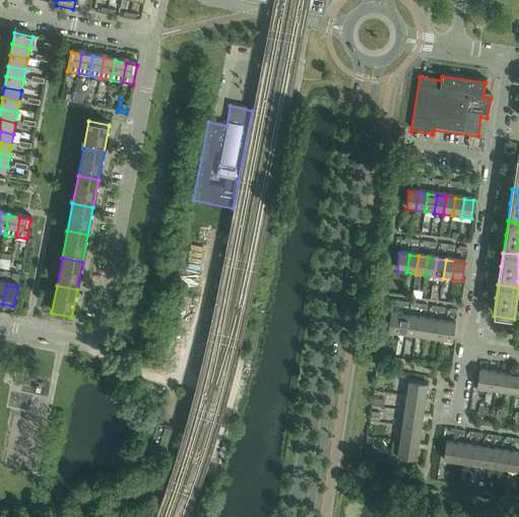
[(432,288),(430,303),(438,304),(439,301),(434,300),(436,289),(432,288)]
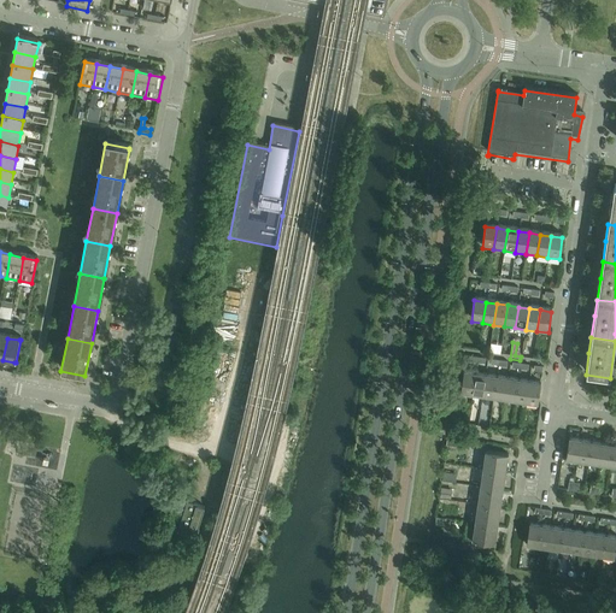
[(459,395),(471,398),(474,376),(463,373),(459,395)]
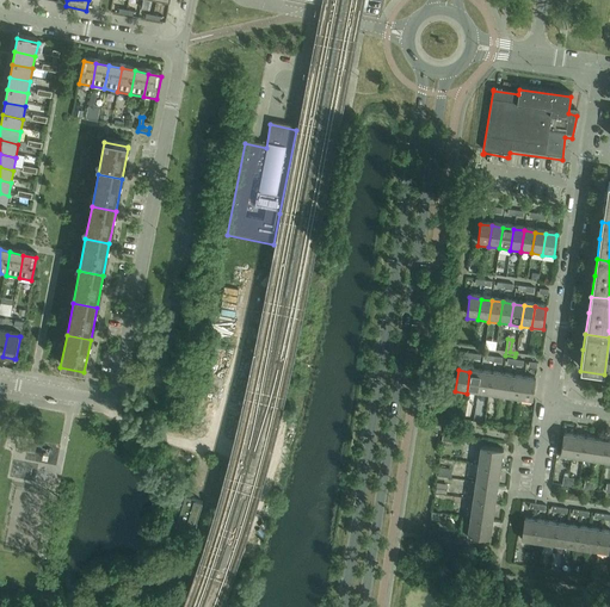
[(480,373),(469,372),(467,394),(478,395),(480,373)]
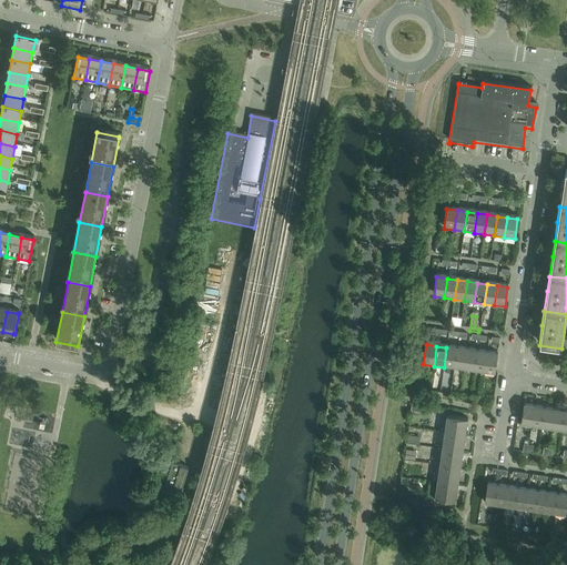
[(457,350),(446,347),(444,367),(454,369),(457,350)]
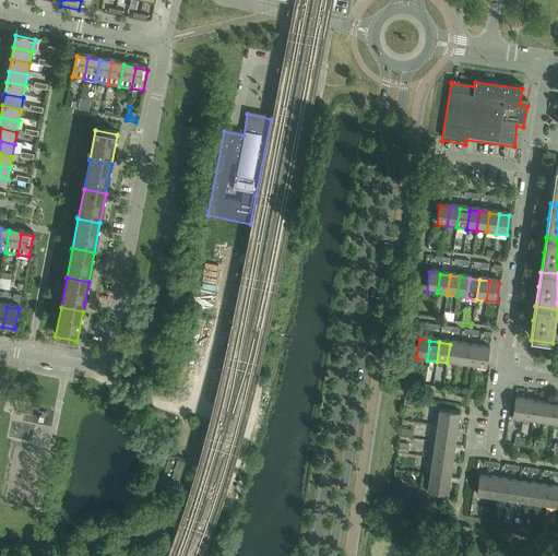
[(459,345),(450,344),(447,363),(456,365),(459,345)]
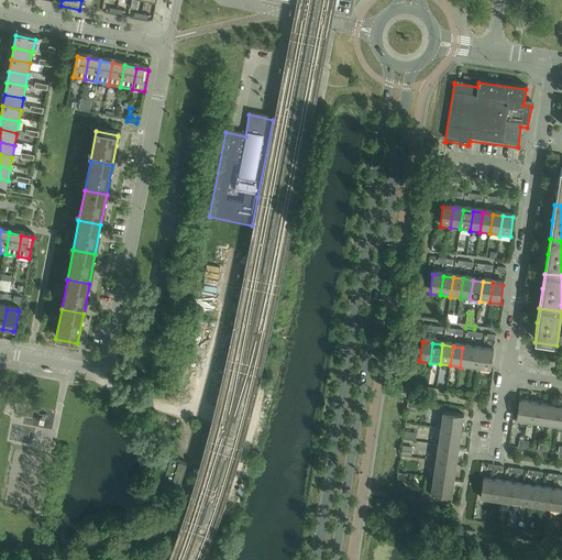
[(473,349),(462,348),(460,368),(470,369),(473,349)]
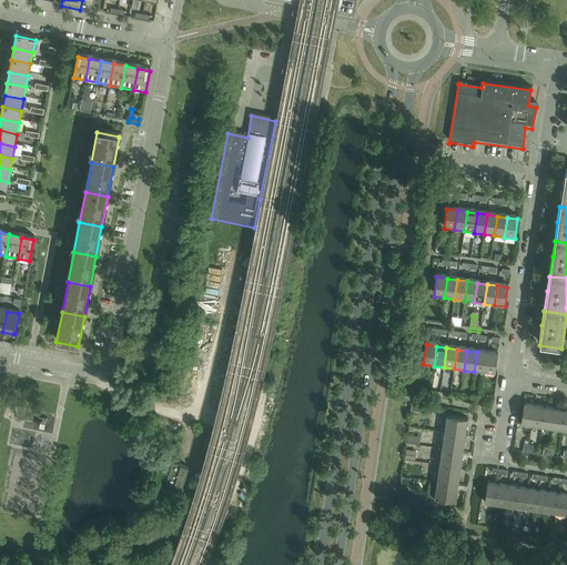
[(487,354),(477,352),(474,372),(484,373),(487,354)]
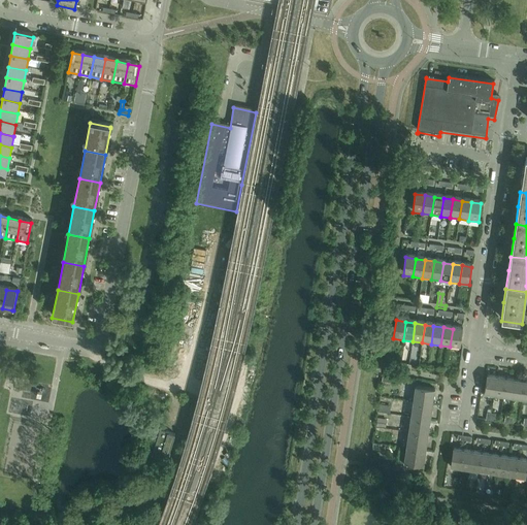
[(462,330),(453,329),(450,347),(459,349),(462,330)]
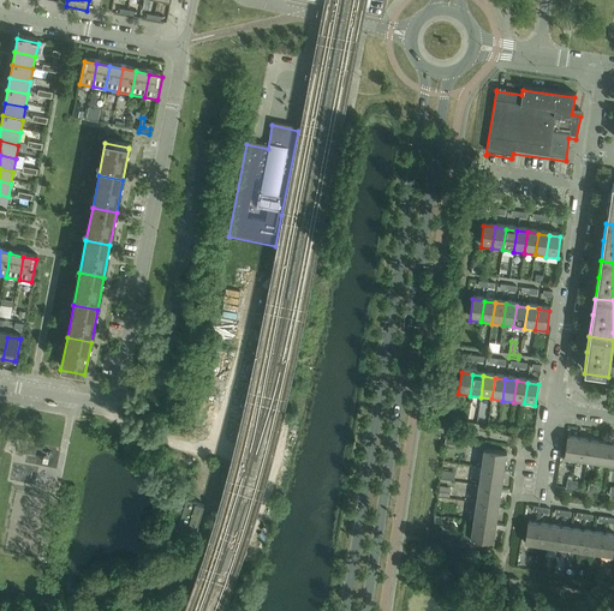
[(578,441),(567,439),(564,461),(574,462),(578,441)]
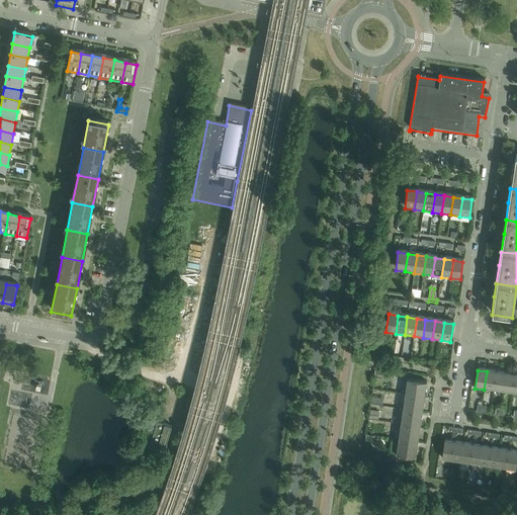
[(496,373),(487,371),(484,390),(494,392),(496,373)]
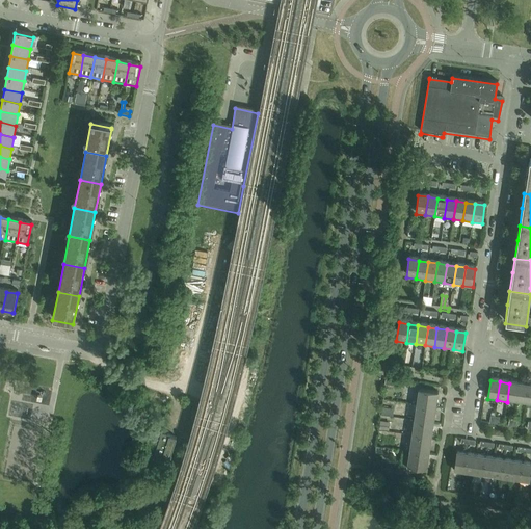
[(519,385),(509,384),(507,402),(516,403),(519,385)]
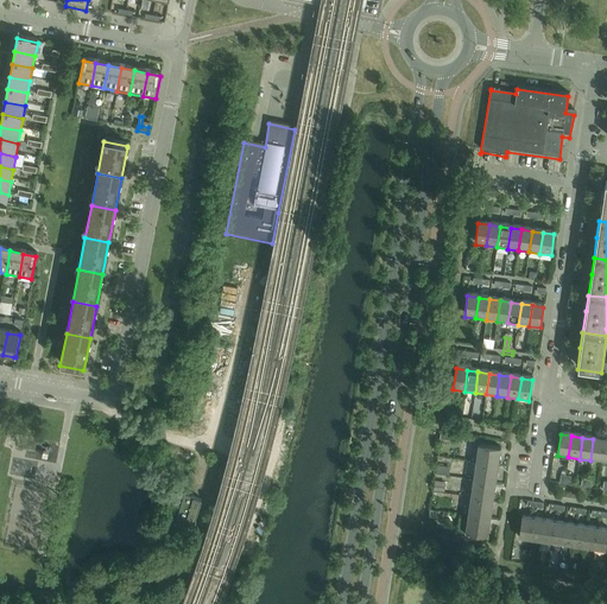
[(604,440),(593,439),(590,461),(601,462),(604,440)]
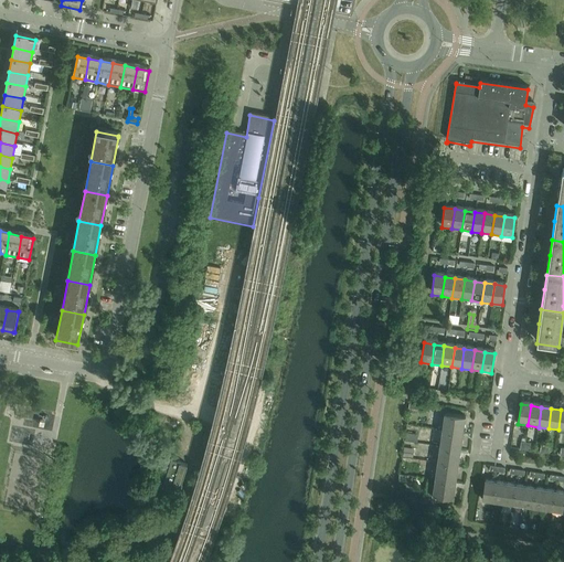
[(444,416),(442,433),(463,436),(465,420),(444,416)]
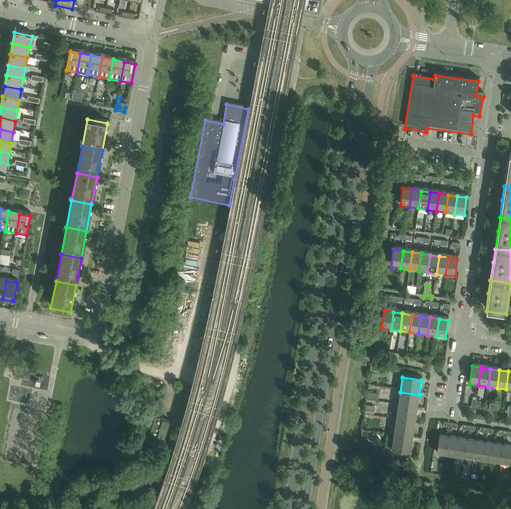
[(419,395),(400,392),(398,407),(417,410),(419,395)]
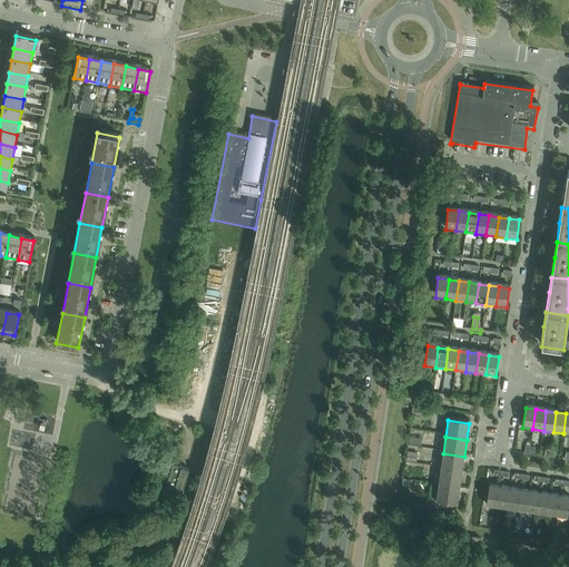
[(464,457),(443,453),(441,470),(461,473),(464,457)]
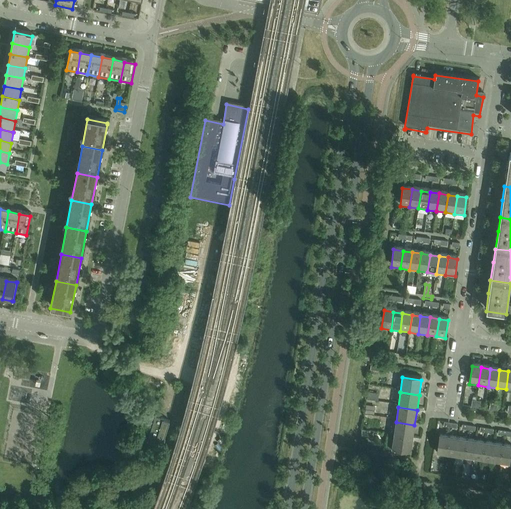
[(414,425),(396,422),(393,436),(412,439),(414,425)]
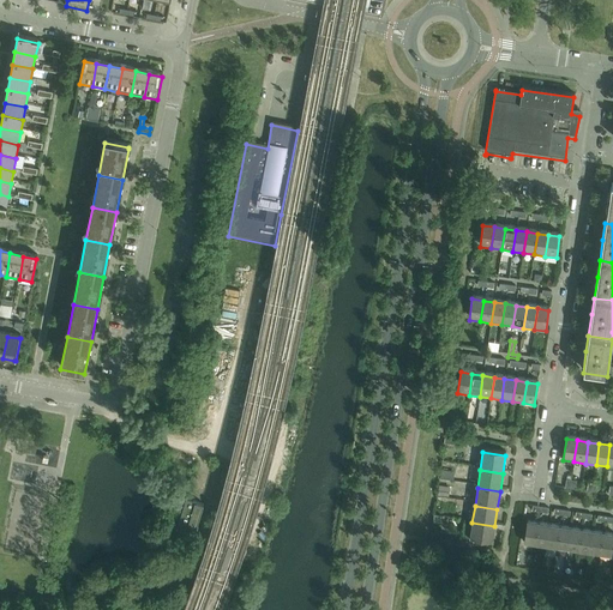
[(494,526),(472,523),(469,541),(492,544),(494,526)]
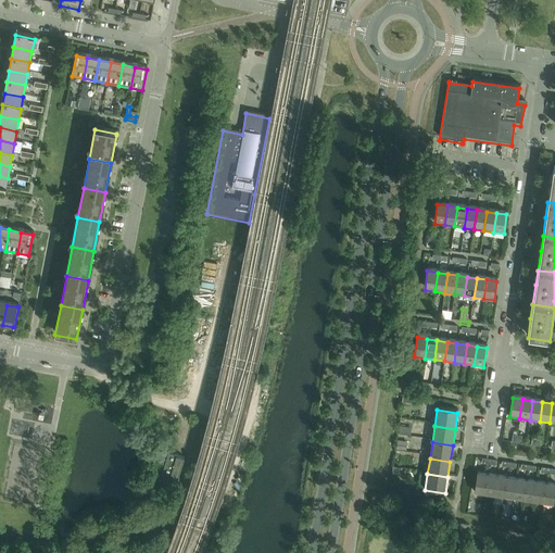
[(474,494),(484,495),(487,476),(477,475),(474,494)]
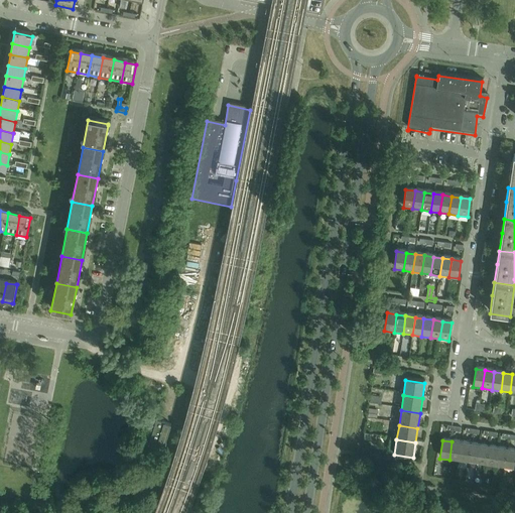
[(461,443),(452,441),(449,460),(459,462),(461,443)]
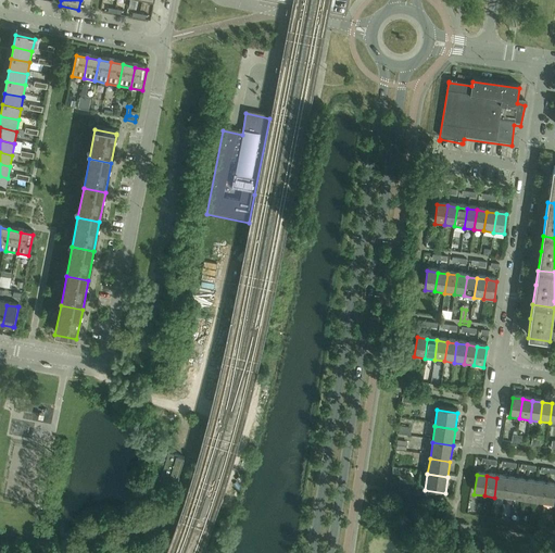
[(507,479),(496,478),(494,498),(504,499),(507,479)]
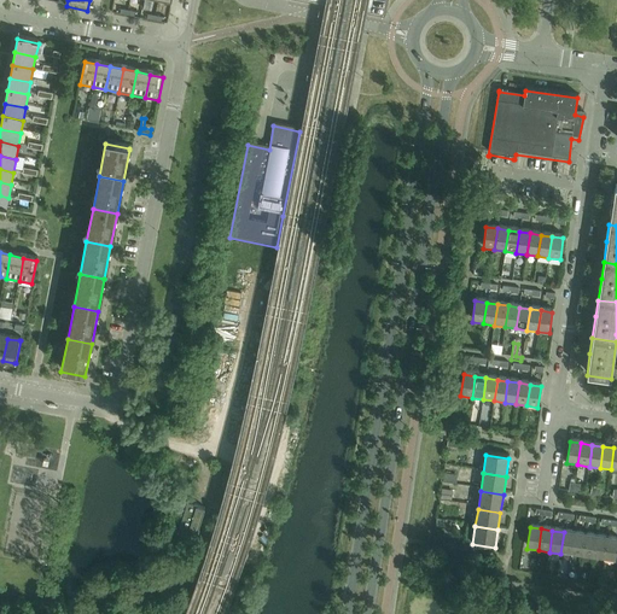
[(574,533),(564,532),(560,554),(571,555),(574,533)]
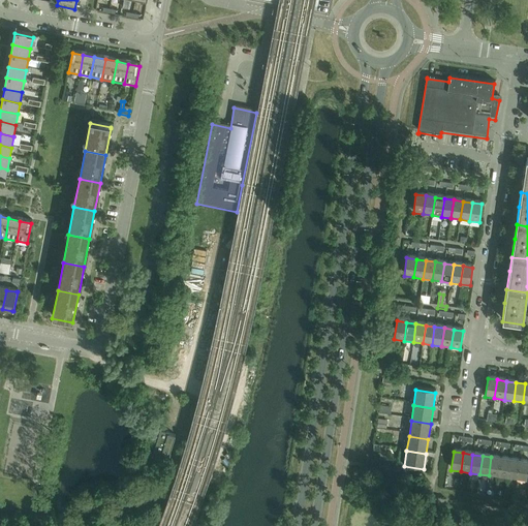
[(500,459),(491,457),(489,475),(498,477),(500,459)]
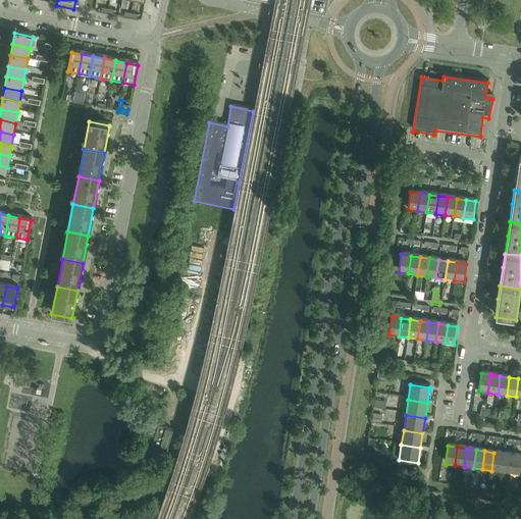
[(504,454),(493,453),(491,471),(501,472),(504,454)]
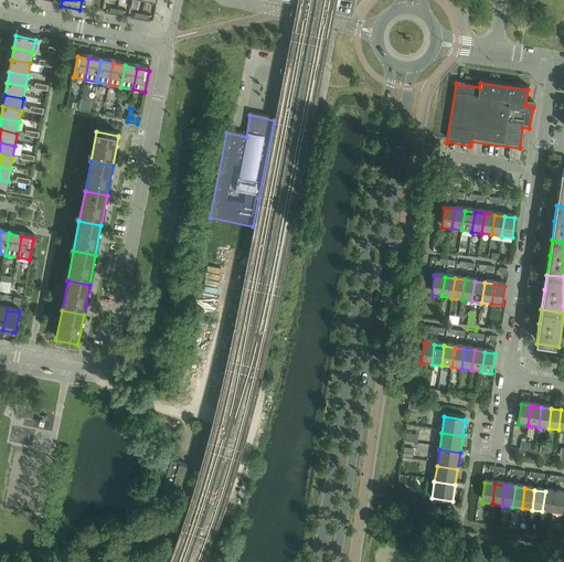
[(555,492),(545,491),(542,511),(552,512),(555,492)]
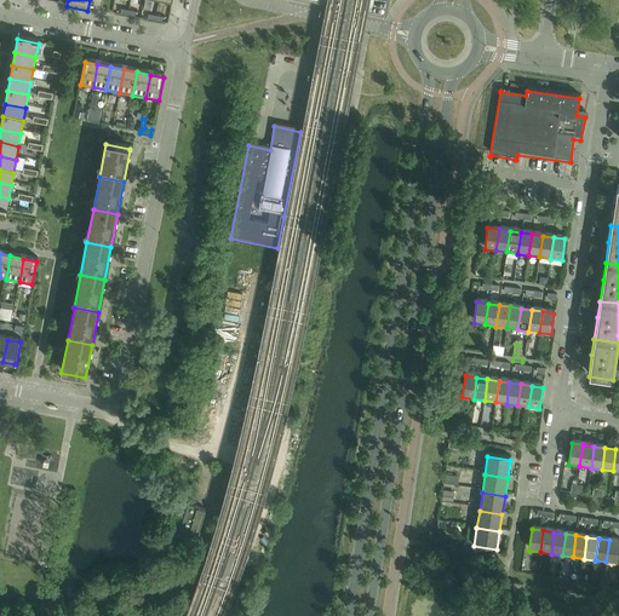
[(618,547),(618,541),(609,540),(606,562),(617,564),(618,547)]
